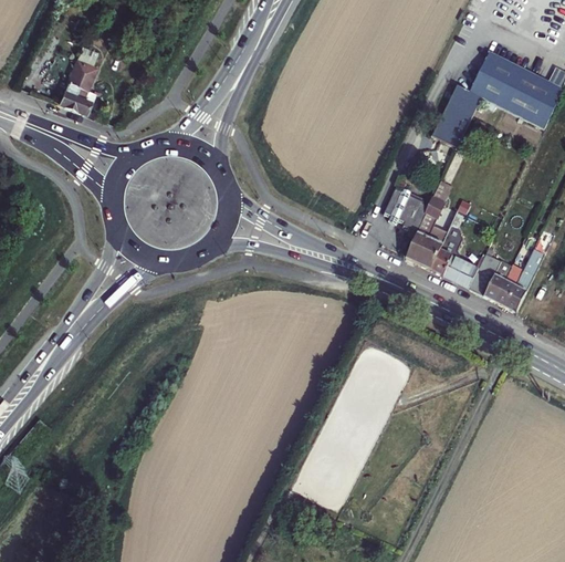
[(482,97),(547,131),(564,96),(564,86),(490,50),(469,91),(482,97)]
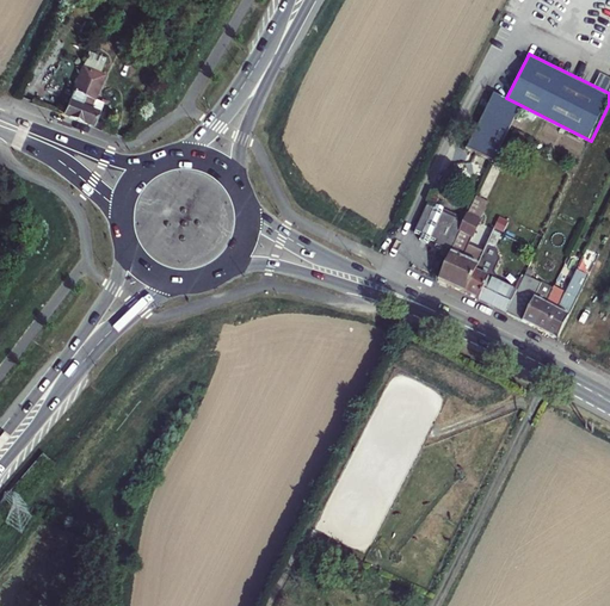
[(67,101),(63,113),(92,124),(97,110),(90,107),(104,72),(82,63),(67,101)]
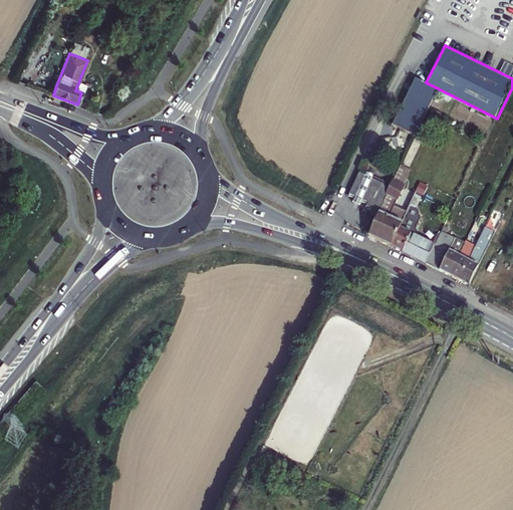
[(416,135),(438,88),(426,82),(414,75),(391,121),(416,135)]
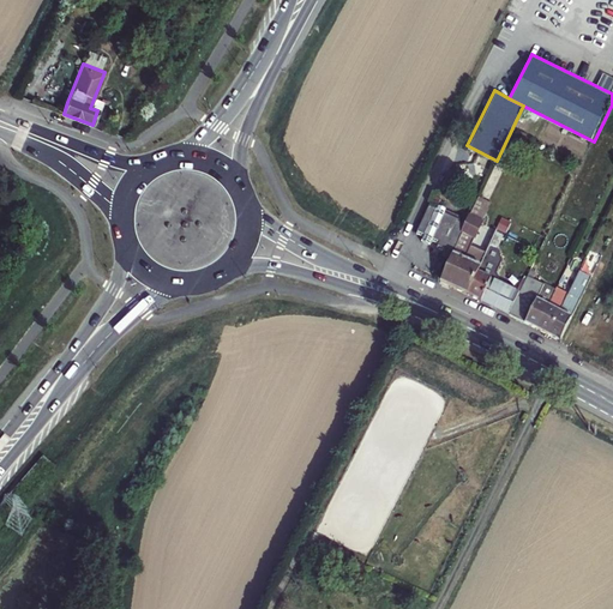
[(580,152),(584,138),(545,124),(540,138),(580,152)]
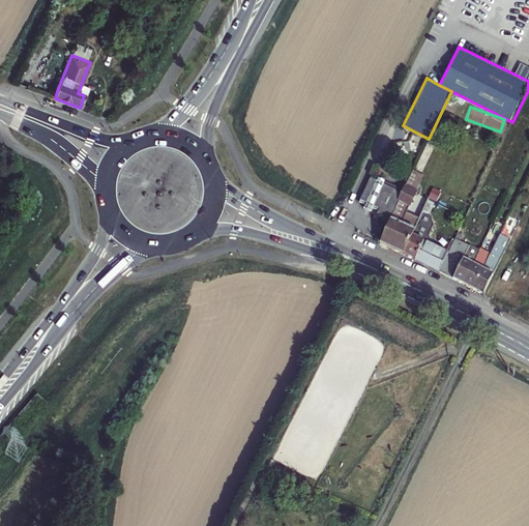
[(399,199),(403,191),(398,187),(399,186),(384,179),(385,177),(378,173),(376,176),(371,174),(359,198),(365,201),(363,203),(371,207),(372,204),(379,207),(377,210),(383,214),(381,217),(387,221),(390,216),(399,199)]
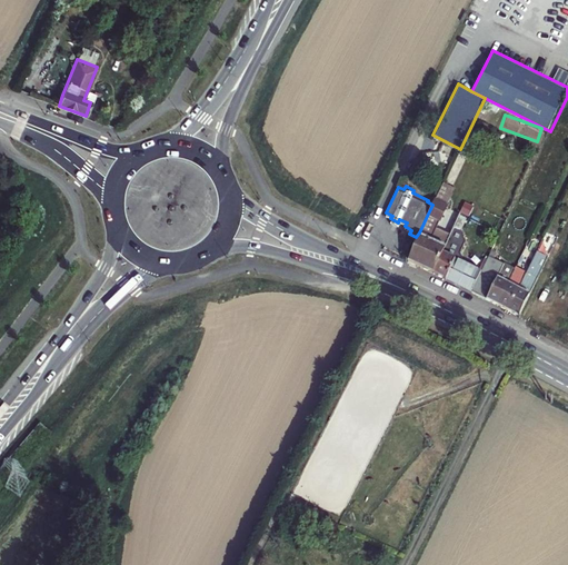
[(431,269),(454,225),(459,211),(435,199),(432,205),(428,214),(445,222),(436,240),(419,233),(416,237),(407,257),(431,269)]
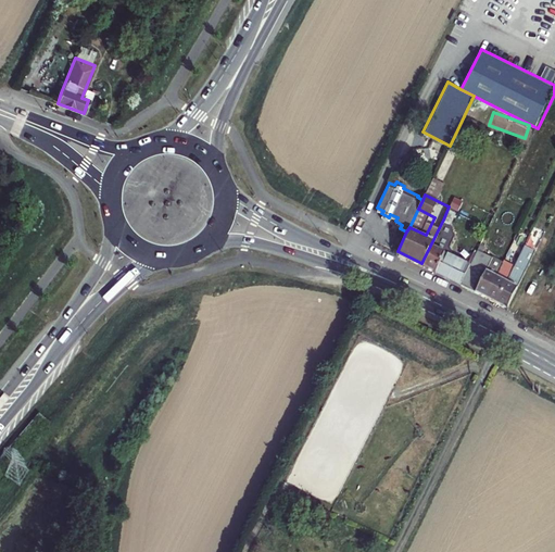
[(448,222),(443,220),(421,263),(434,270),(444,248),(440,246),(450,228),(445,226),(448,222)]
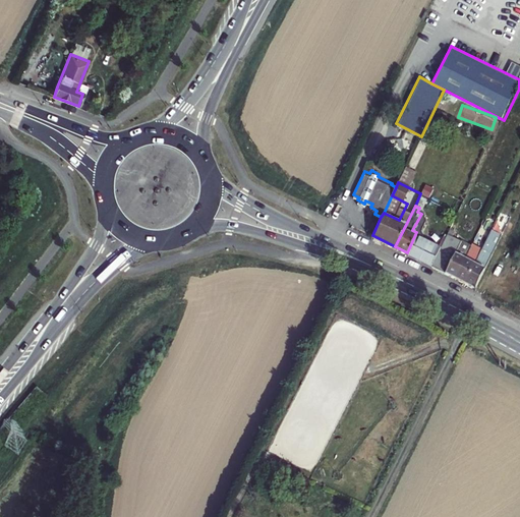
[(465,281),(474,286),(497,241),(502,232),(492,227),(481,247),(465,281)]
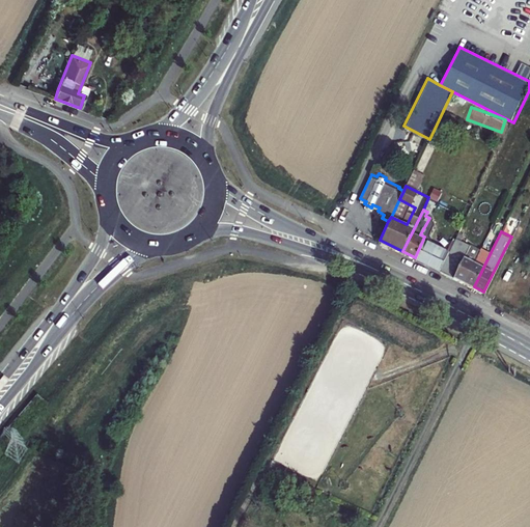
[(438,269),(463,280),(480,247),(471,243),(468,245),(453,238),(438,269)]
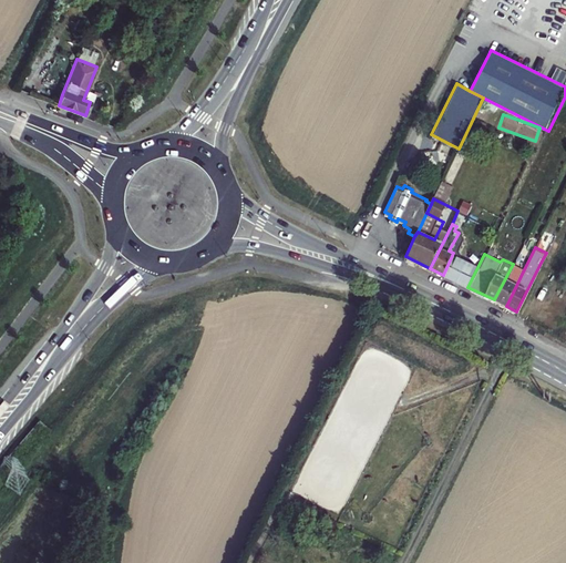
[(506,306),(524,269),(513,264),(494,299),(506,306)]
